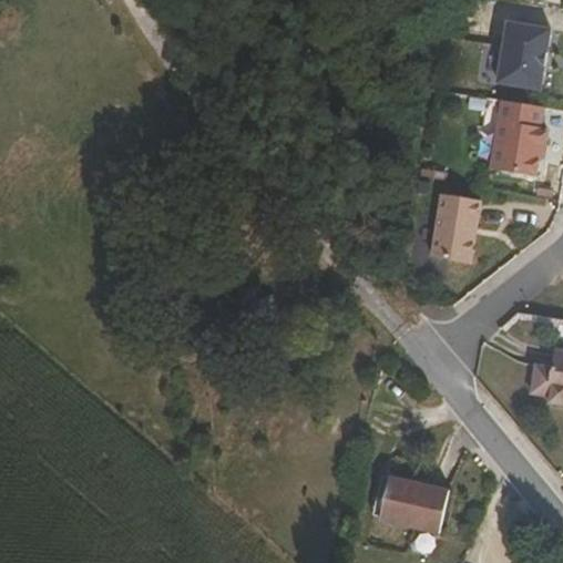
[(492,80),(534,88),(544,28),(501,20),(492,80)]
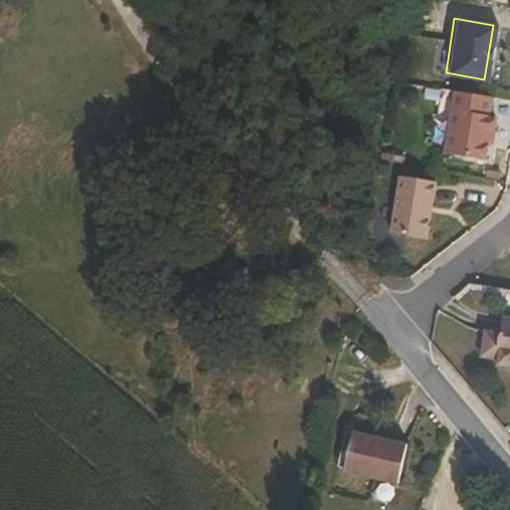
[(489,114),(485,113),(487,97),(450,91),(441,153),(478,158),(481,134),(483,120),(488,121),(489,114)]
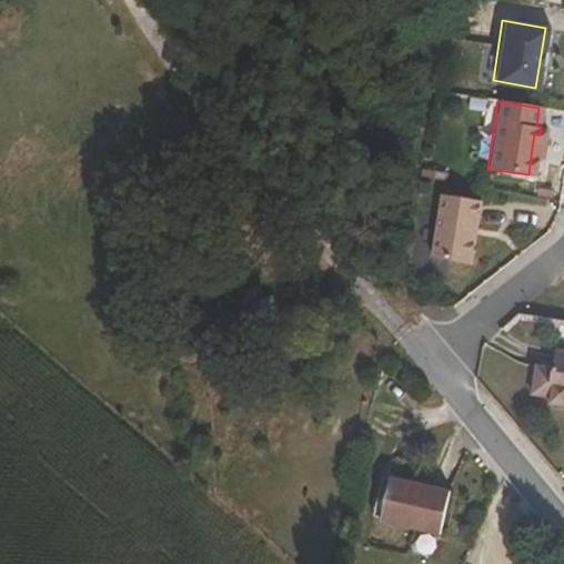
[(444,194),(431,270),(472,278),(484,200),(444,194)]
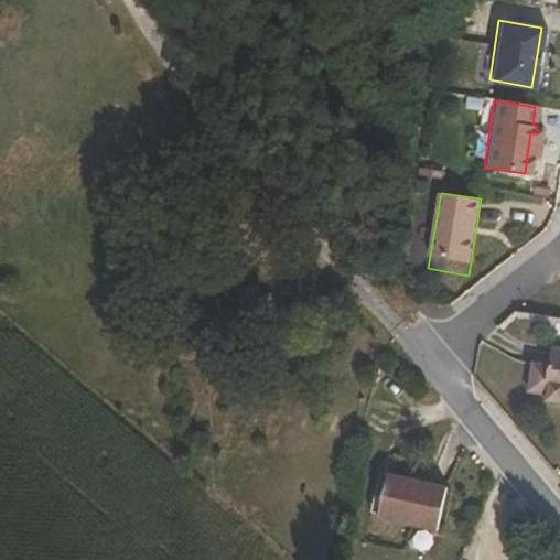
[(559,364),(529,359),(525,389),(542,392),(541,400),(559,404),(559,396),(559,394),(559,364)]
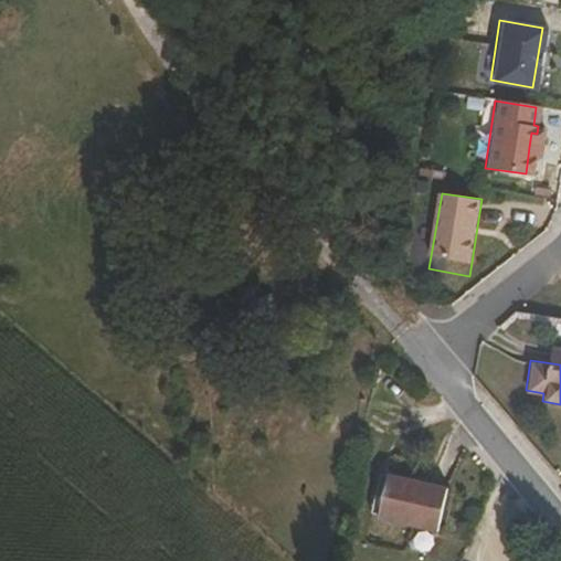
[(385,472),(379,470),(369,514),(377,515),(385,472)]
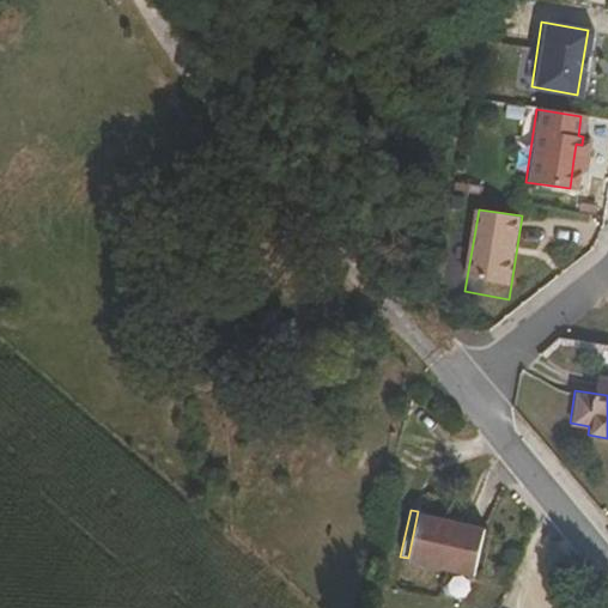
[(484,526),(418,511),(408,558),(473,572),(484,526)]
